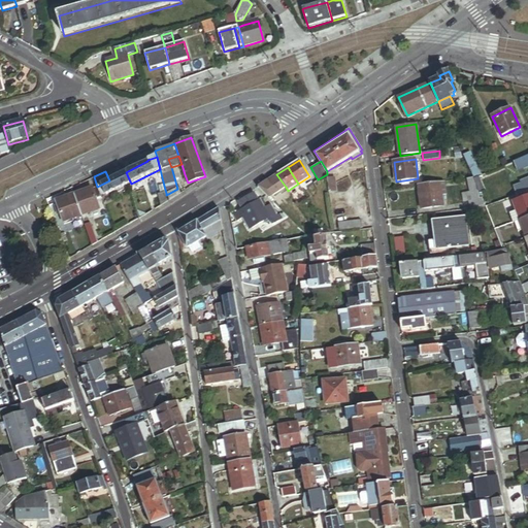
[(132,185),(131,184),(126,172),(109,180),(97,187),(101,198),(105,196),(106,197),(132,185)]
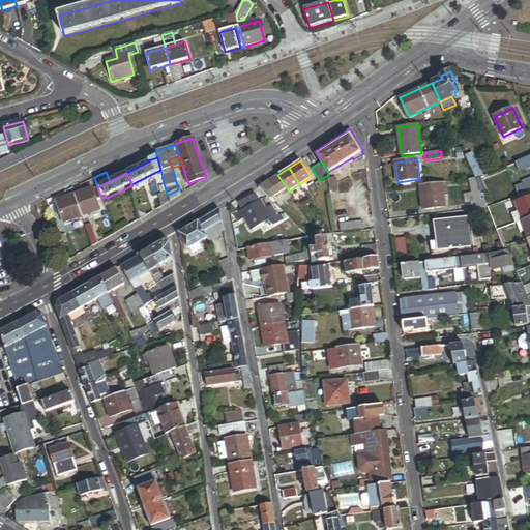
[(287,187),(277,175),(259,187),(269,198),(287,187)]
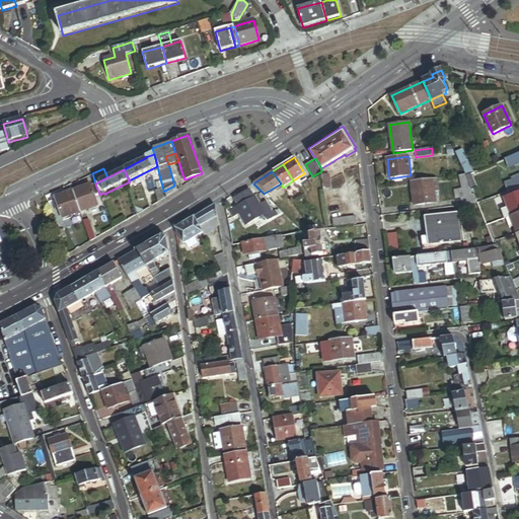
[(321,175),(323,189),(330,188),(328,174),(321,175)]
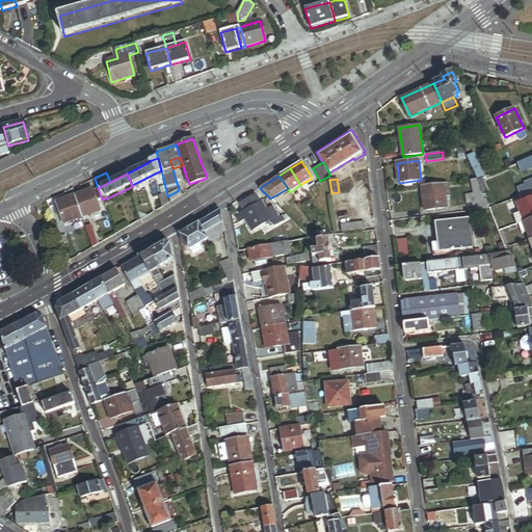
[(479,181),(478,179),(471,180),(474,192),(476,203),(484,201),(479,181)]
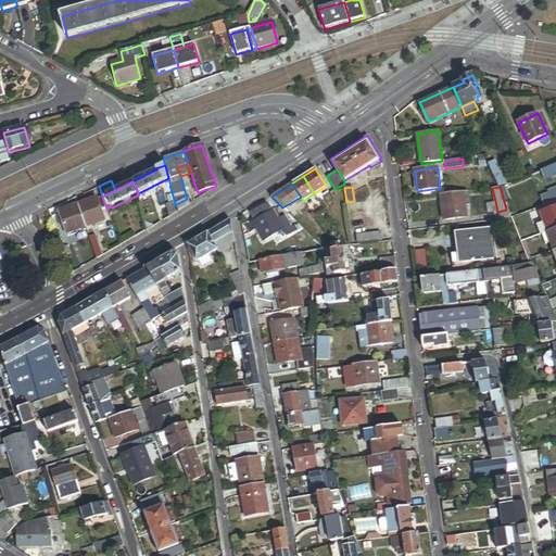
[(541,198),(544,206),(555,201),(555,188),(548,192),(548,194),(541,198)]
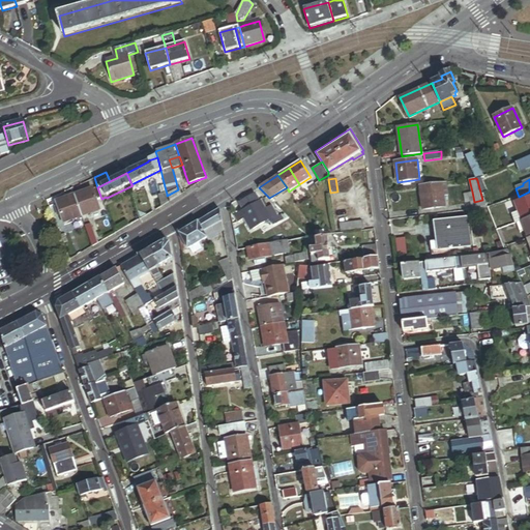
[(446,182),(419,185),(422,210),(444,207),(443,196),(447,196),(446,182)]
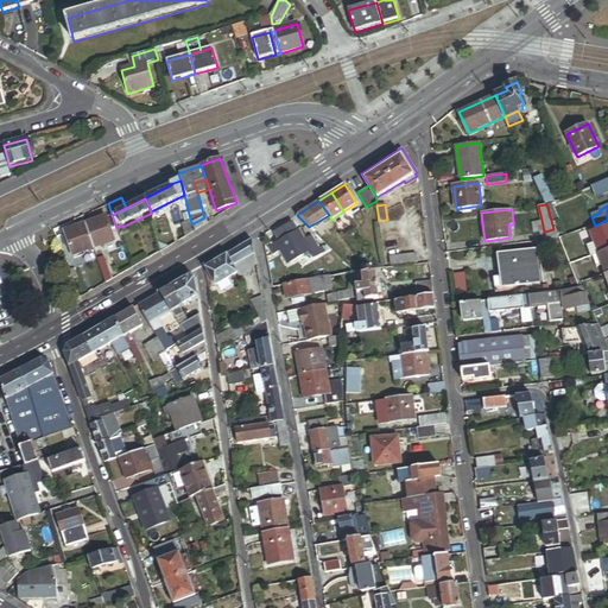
[(119,233),(116,228),(112,215),(106,216),(113,235),(119,233)]
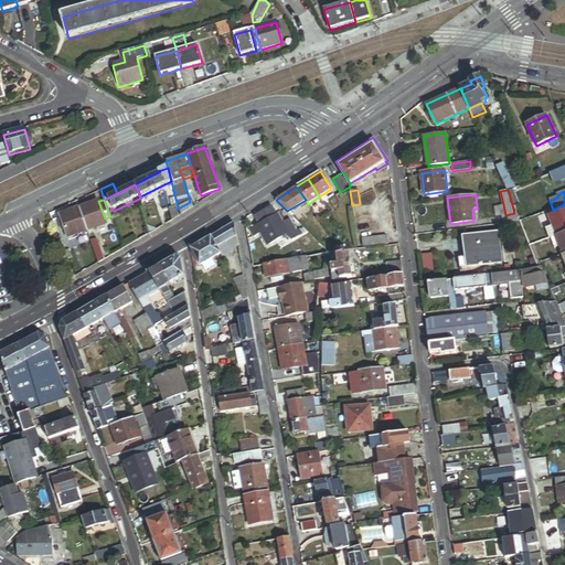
[(107,224),(105,219),(98,201),(80,209),(87,231),(107,224)]
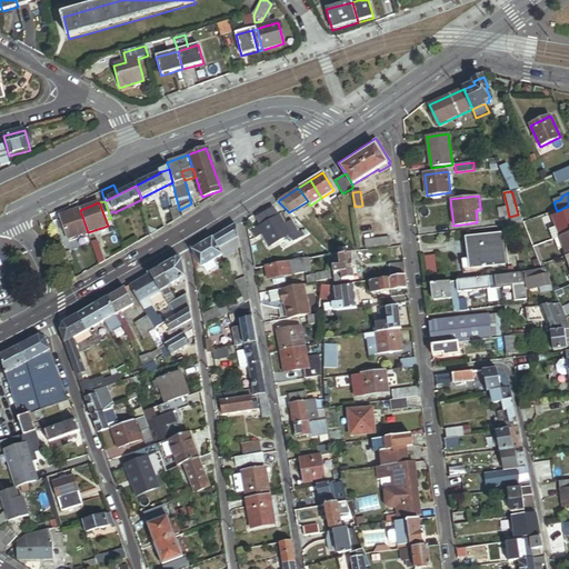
[(181,217),(195,209),(191,203),(179,210),(181,217)]
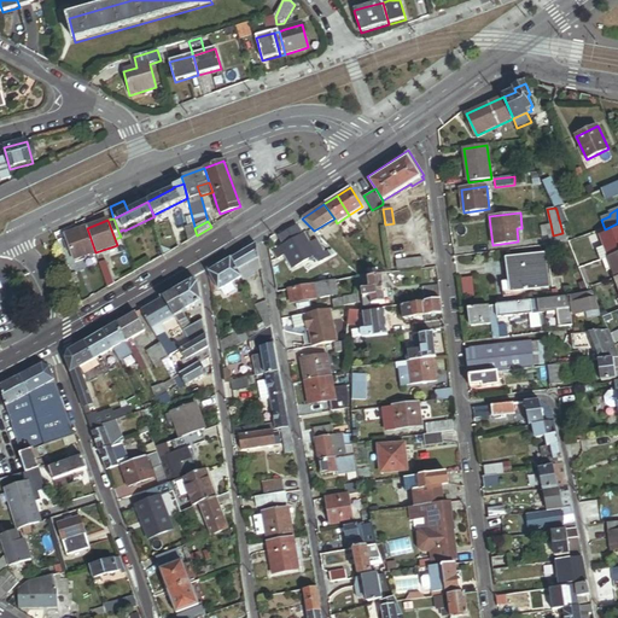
[(188,240),(197,235),(194,228),(194,226),(188,228),(186,228),(188,240)]
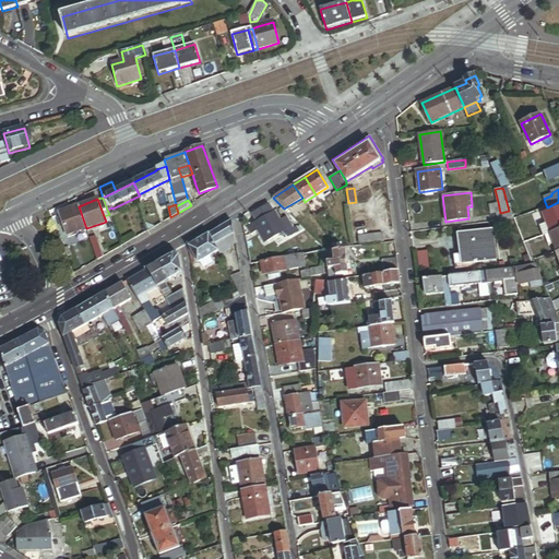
[(86,228),(79,206),(59,213),(61,217),(64,226),(68,235),(86,228)]
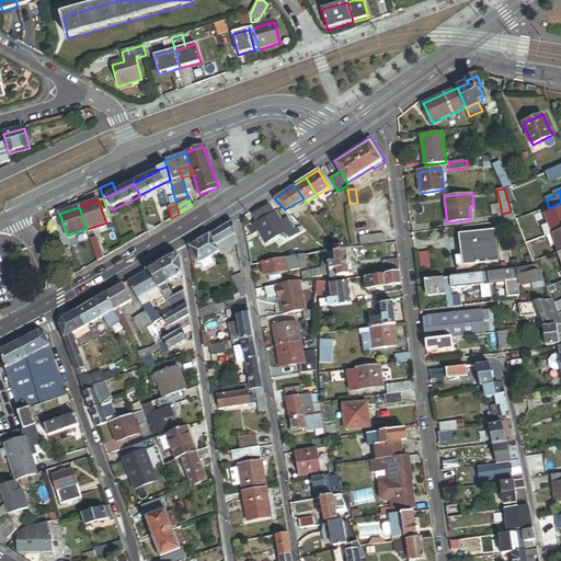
[(553,235),(560,231),(560,209),(546,216),(549,225),(553,235)]
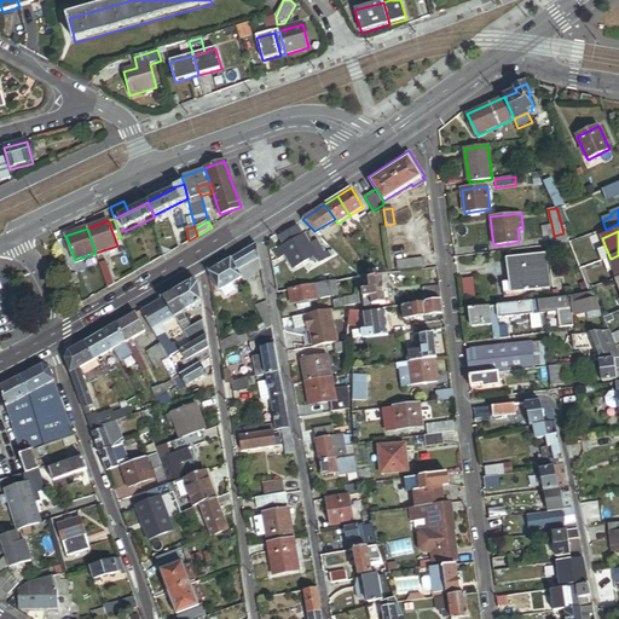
[(563,233),(554,236),(556,244),(570,243),(566,233),(563,233)]
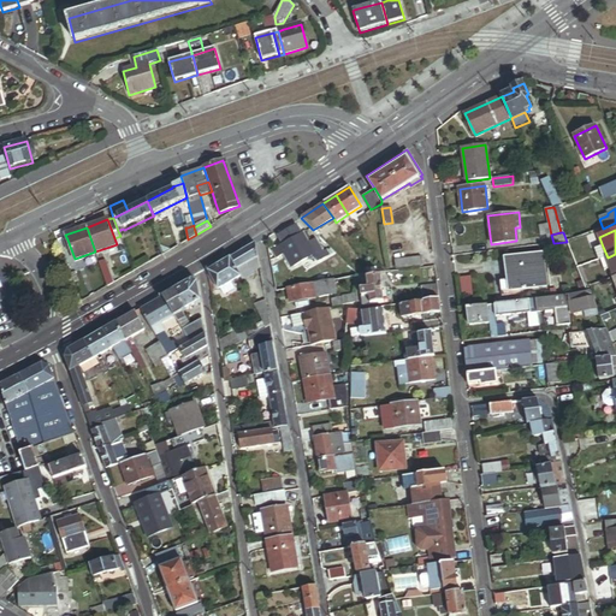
[(308,243),(302,234),(279,247),(291,267),(314,254),(308,243)]
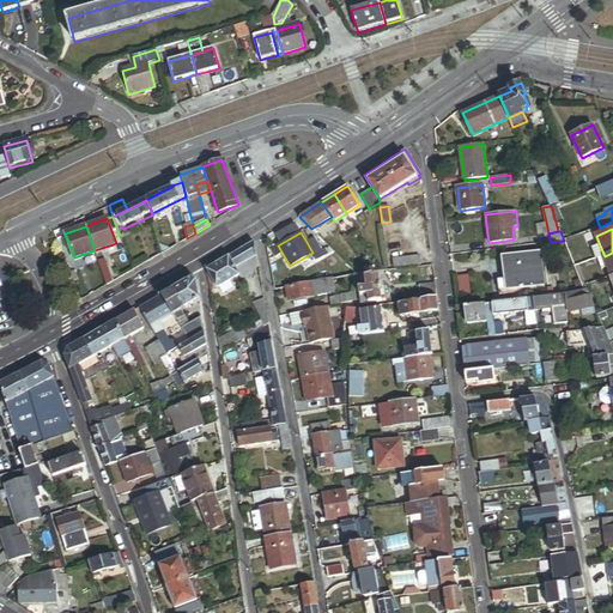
[(314,238),(307,242),(313,253),(320,248),(314,238)]
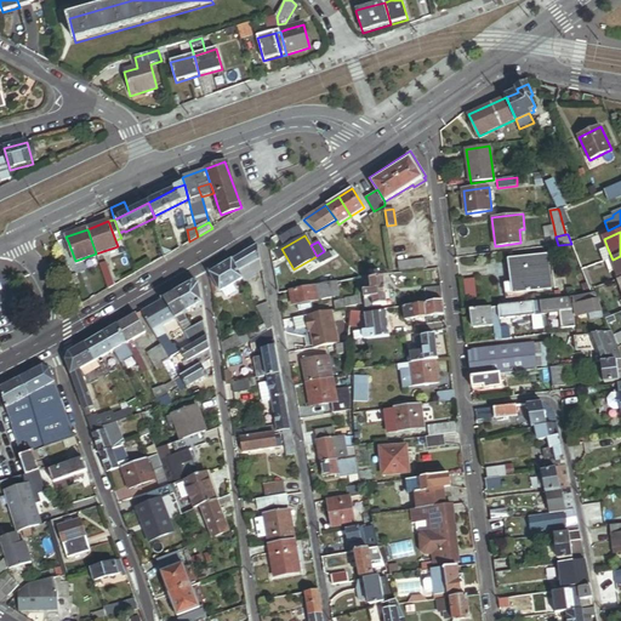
[(262,272),(258,246),(233,261),(243,280),(246,286),(257,279),(255,277),(262,272)]
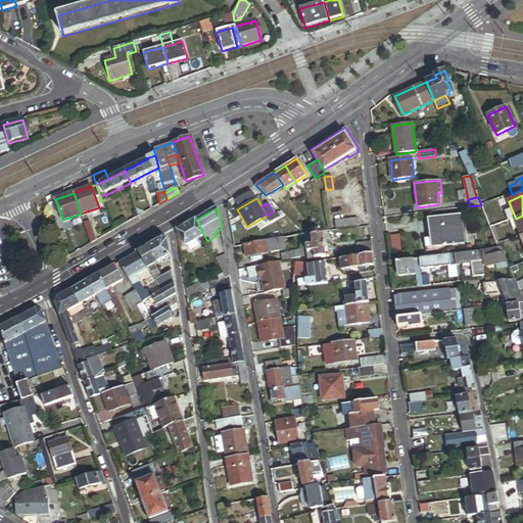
[(512,209),(505,212),(508,222),(510,222),(515,219),(516,219),(512,209)]
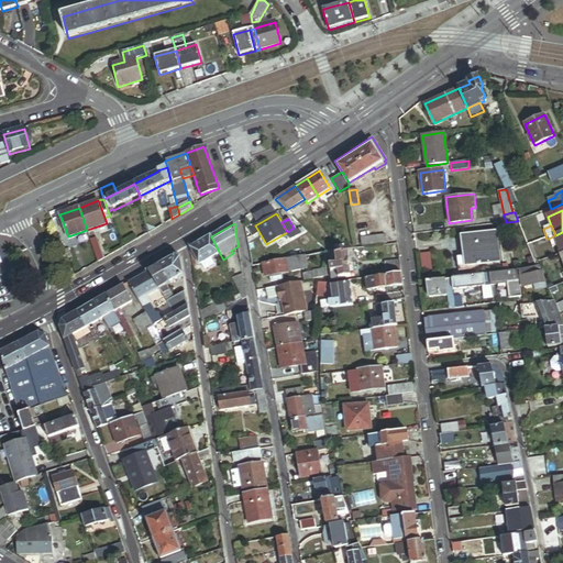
[(496,231),(463,235),(465,255),(456,256),(459,271),(467,269),(466,266),(499,262),(496,231)]
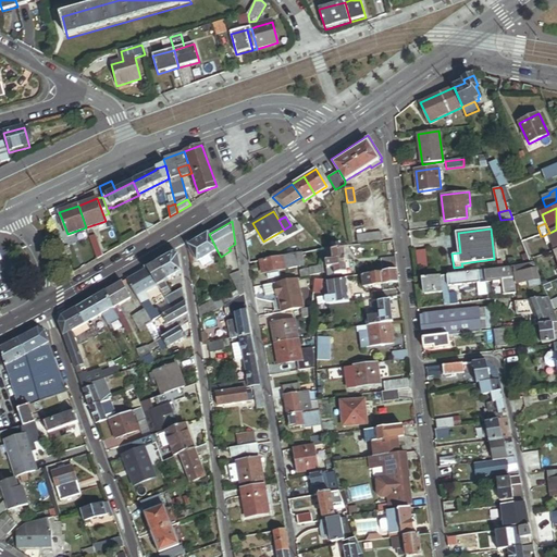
[(381,232),(357,234),(357,243),(382,239),(381,232)]
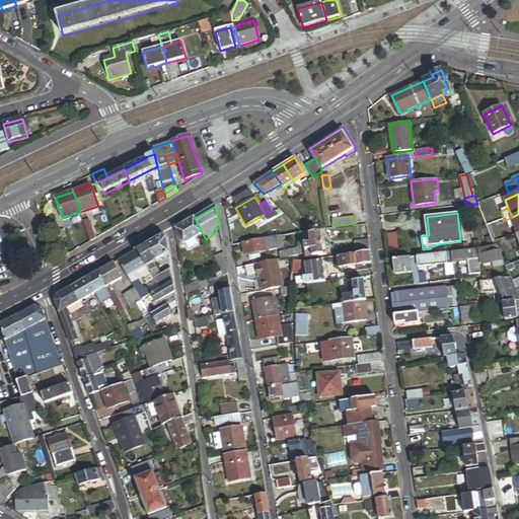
[(511,217),(506,220),(509,229),(515,227),(511,217)]
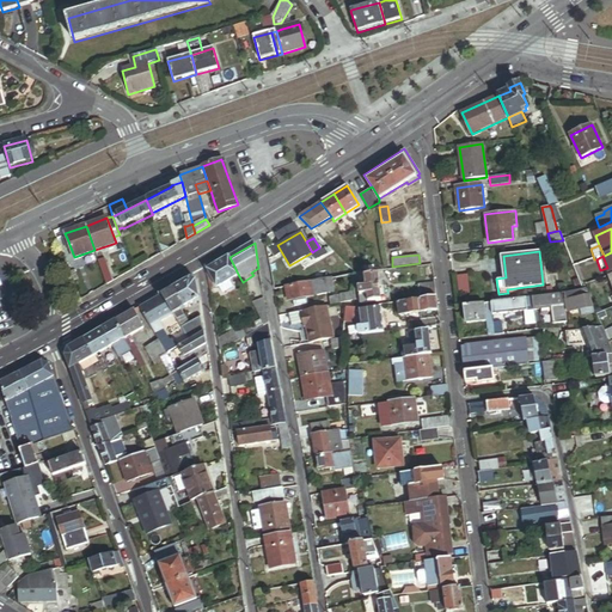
[(239,276),(230,257),(218,263),(228,282),(230,281),(239,276)]
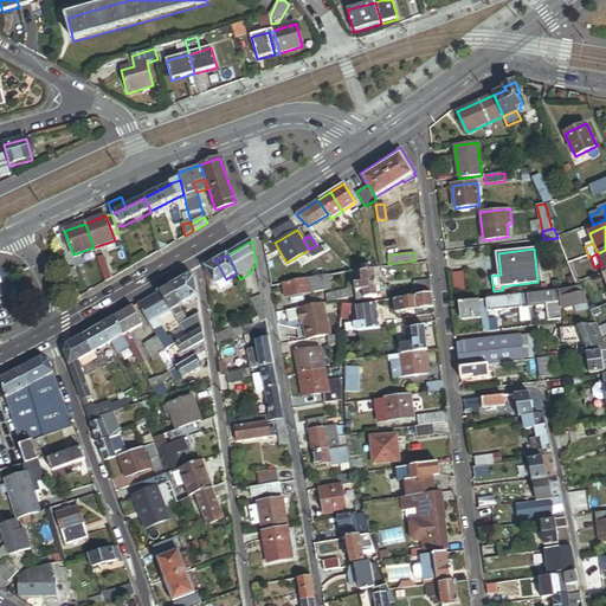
[(104,277),(109,275),(103,257),(97,259),(104,277)]
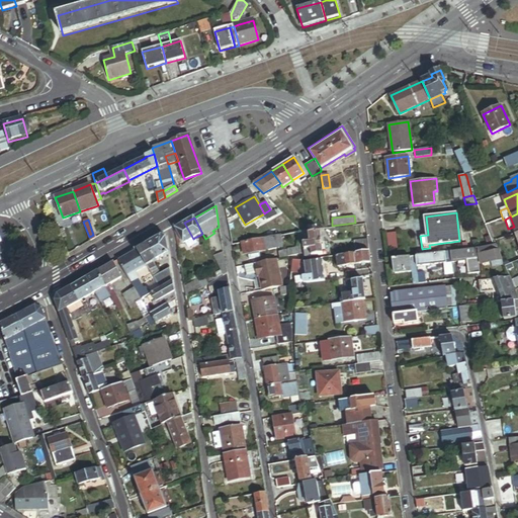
[(193,239),(184,223),(175,228),(184,244),(186,242),(193,239)]
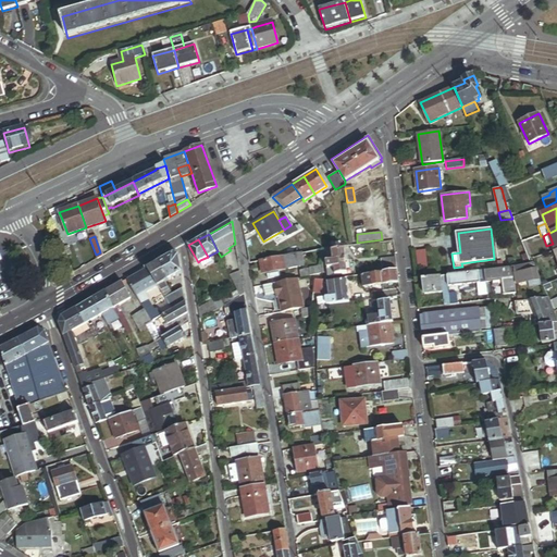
[(198,262),(188,245),(188,246),(190,264),(198,262)]
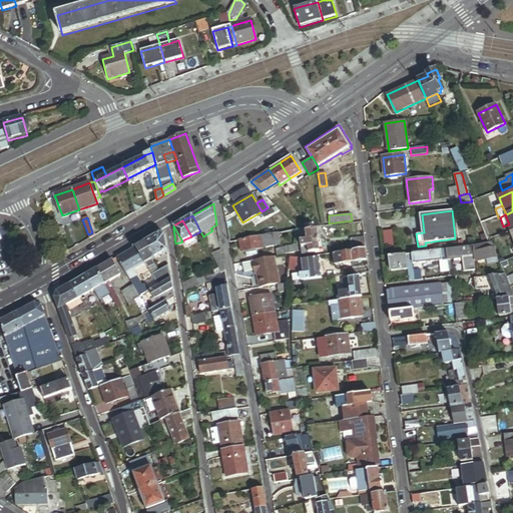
[(318,229),(306,230),(307,239),(301,240),(303,253),(320,251),(318,229)]
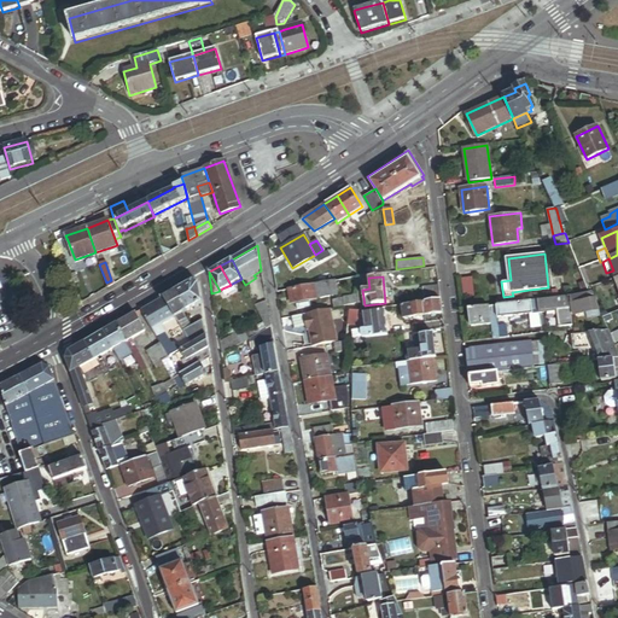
[(472,279),(461,280),(464,298),(474,297),(472,279)]
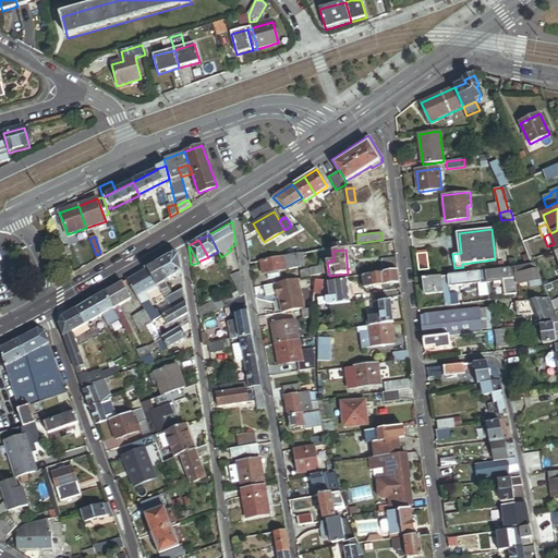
[(304,266),(302,253),(261,261),(263,274),(267,273),(268,278),(280,276),(279,270),(304,266)]
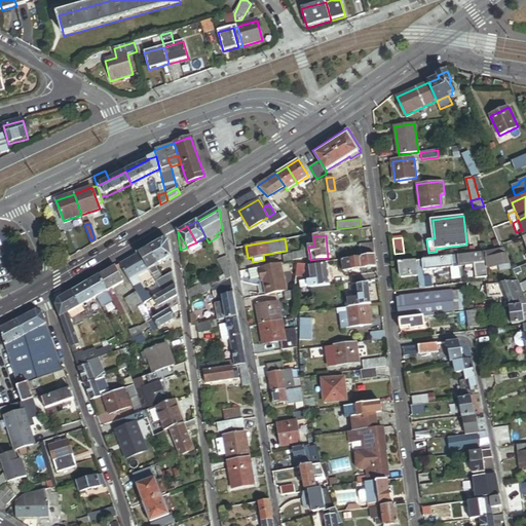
[(164,240),(140,255),(145,264),(148,269),(149,271),(155,267),(172,258),(170,242),(164,240)]
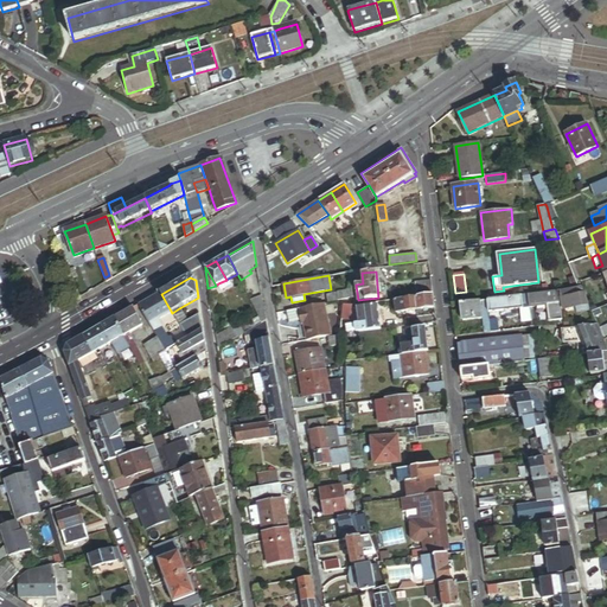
[(231,286),(228,279),(227,280),(218,283),(222,291),(231,286)]
